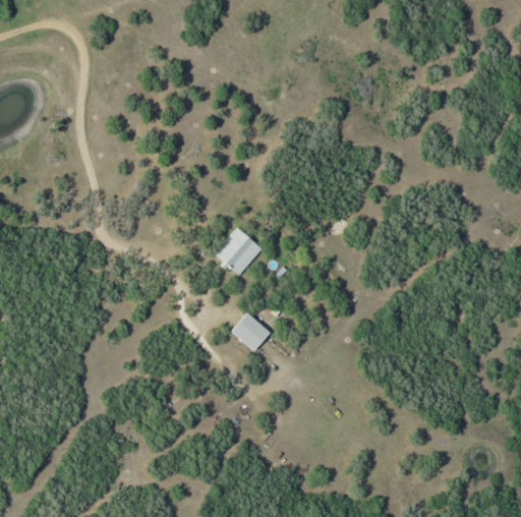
[(262,248),(239,276),(212,253),(235,228),(262,248)]
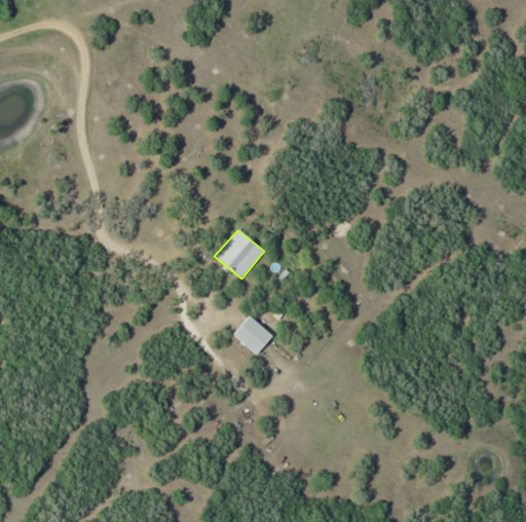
[(285,267),(293,274),(286,284),(277,276),(285,267)]
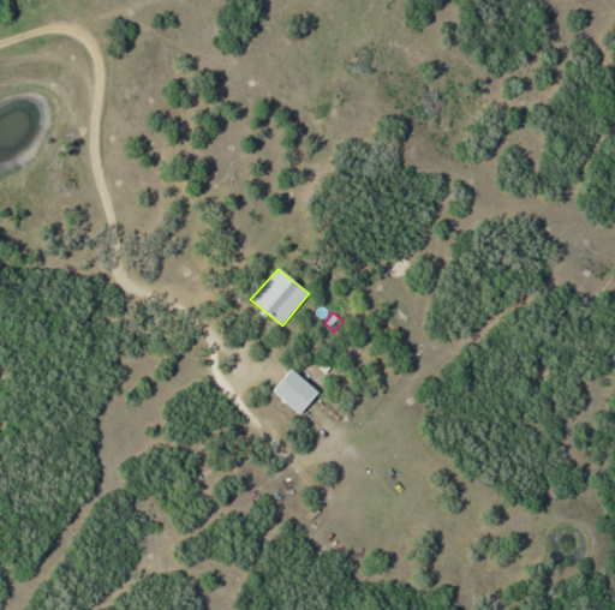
[(293,326),(279,344),(284,348),(298,329),(293,326)]
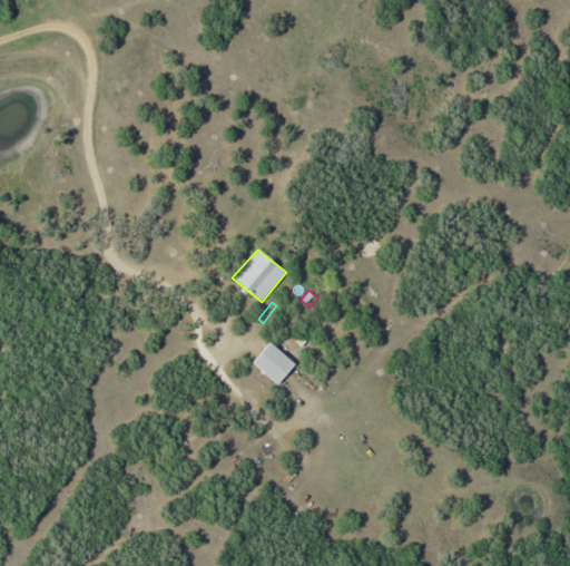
[(300,335),(295,341),(301,345),(305,340),(300,335)]
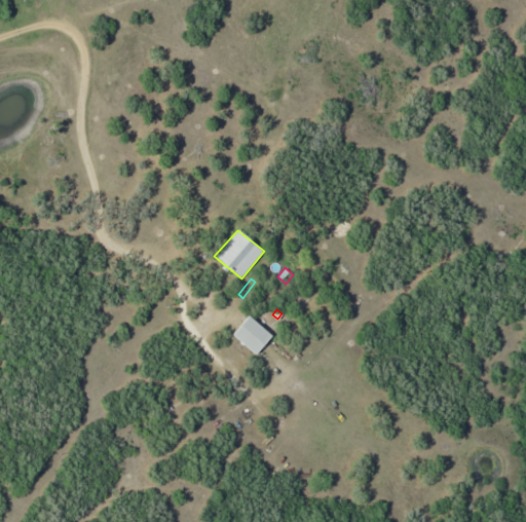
[(248,315),(270,335),(256,355),(233,334),(248,315)]
